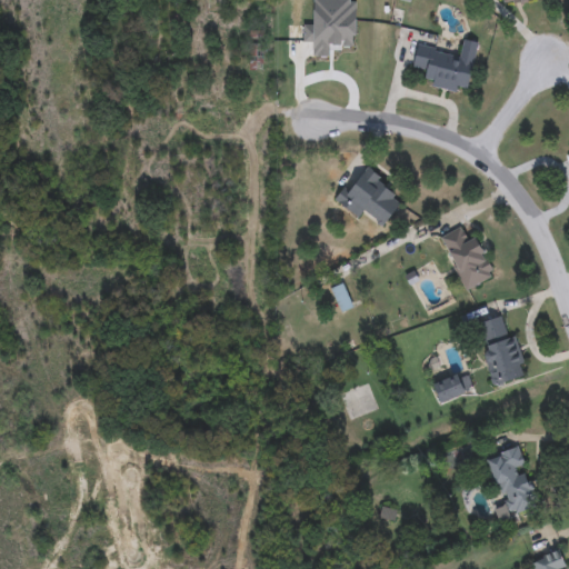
[(478,42),(467,95),(431,87),(433,76),(411,71),(417,45),(457,53),(459,39),(478,42)]
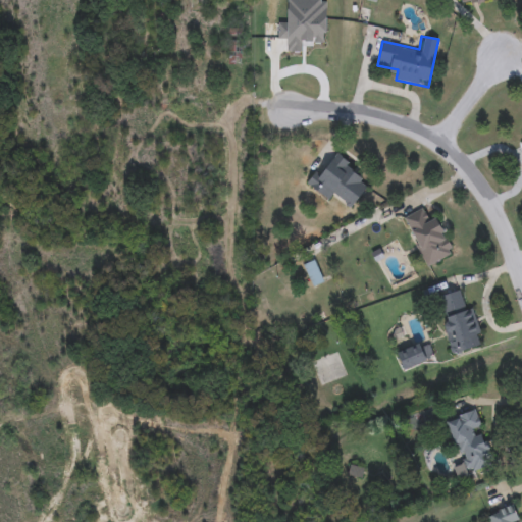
[(228,42),(242,42),(242,64),(228,64),(228,42)]
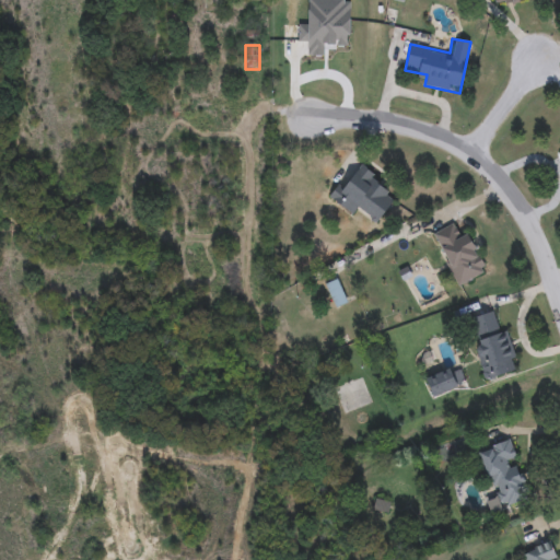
[(354,216),(333,201),(357,163),(391,185),(384,196),(393,201),(378,223),(358,209),(354,216)]
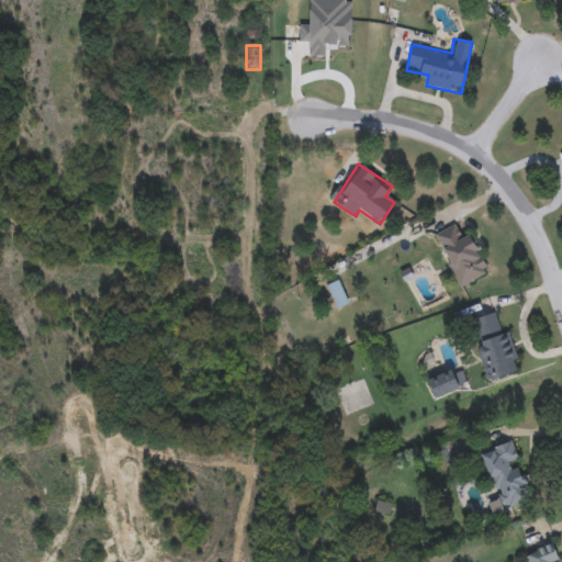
[(433,235),(452,225),(458,236),(470,231),(491,272),(459,289),(433,235)]
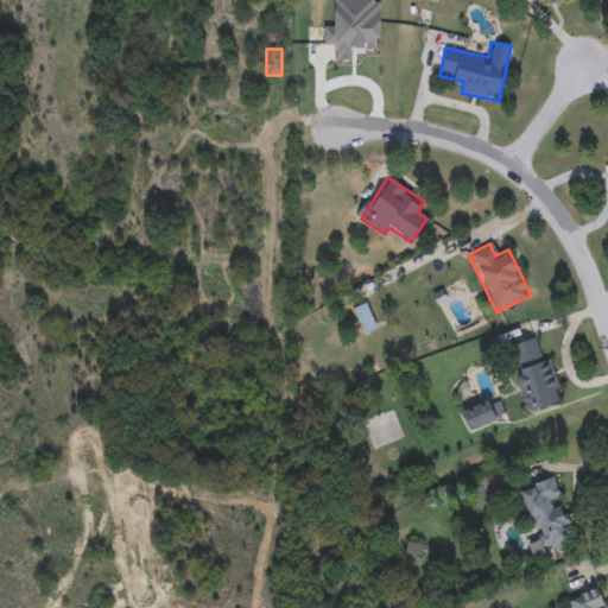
[(377,328),(363,334),(353,308),(367,303),(377,328)]
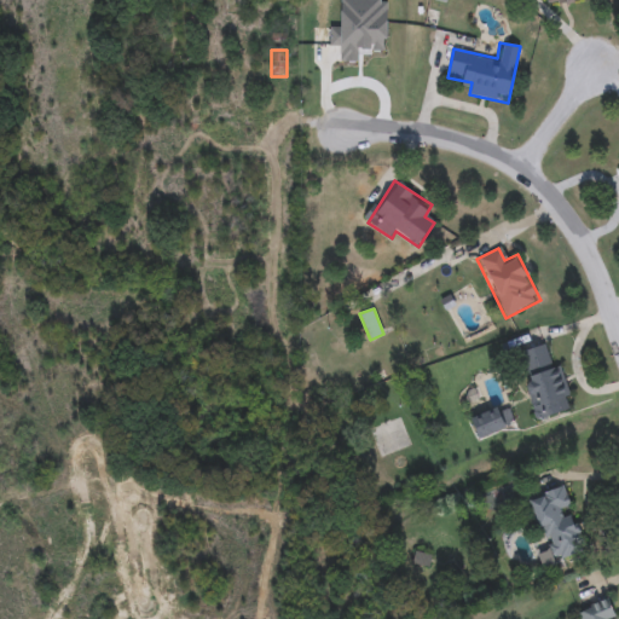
[(537,418),(518,352),(547,343),(553,365),(562,363),(574,409),(537,418)]
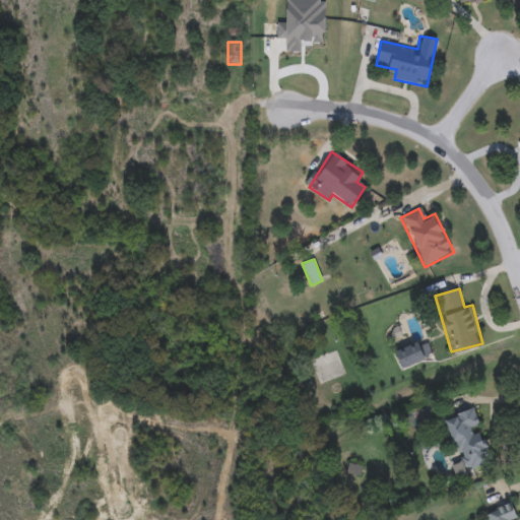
[(402,370),(394,351),(427,337),(434,355),(402,370)]
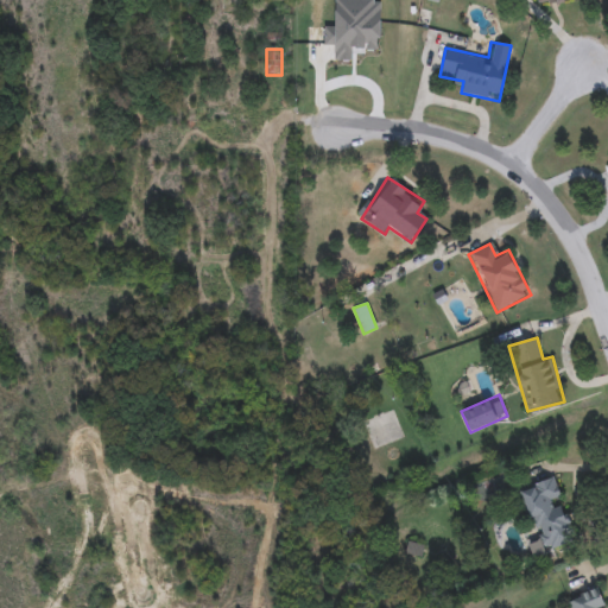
[(519,488),(556,476),(563,501),(562,501),(575,542),(539,552),(519,488)]
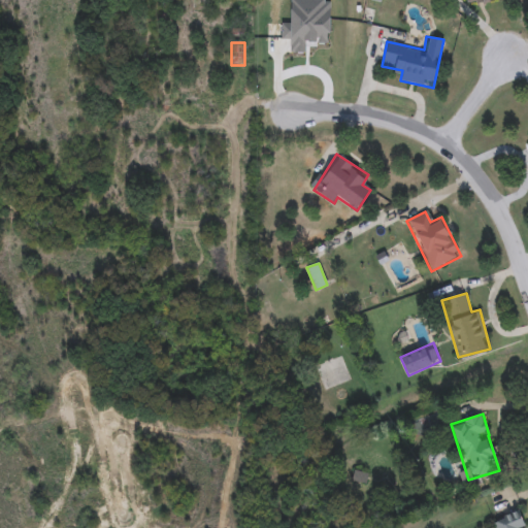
[(524,527),(494,527),(492,520),(519,510),(524,527)]
